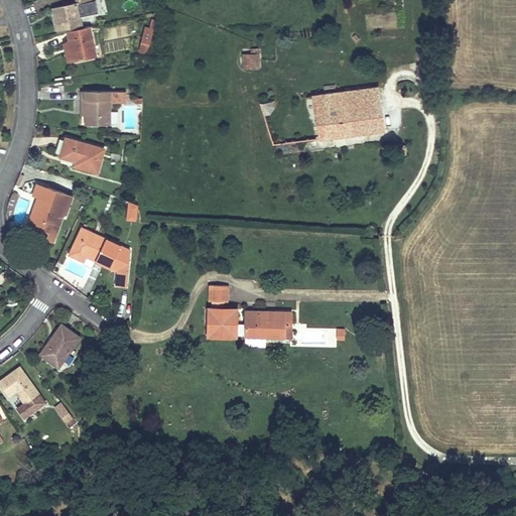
[(67,30),(78,28),(92,25),(89,13),(100,10),(98,0),(84,0),(85,1),(61,6),(67,30)]
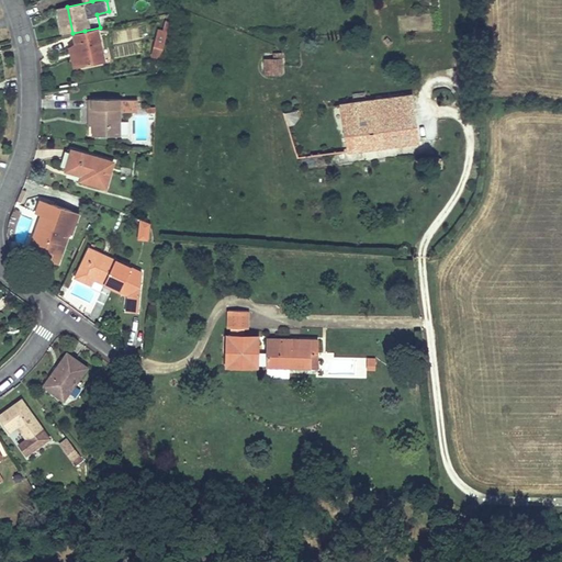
[(119,63),(111,25),(100,27),(85,31),(92,68),(119,63)]
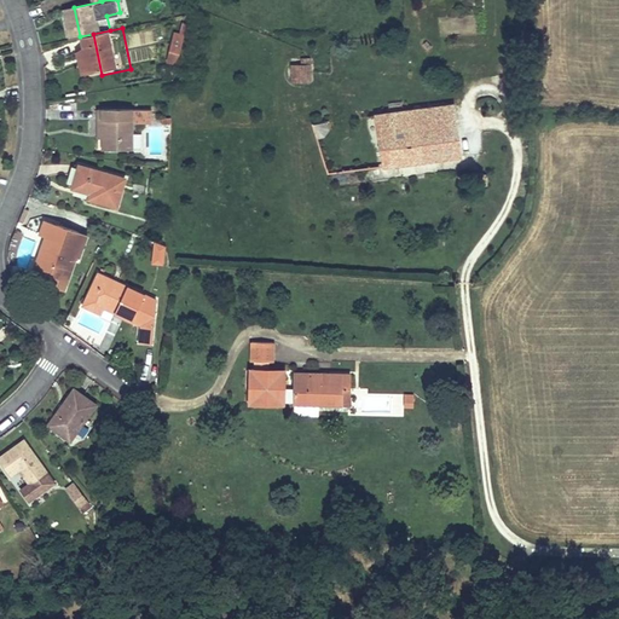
[(165,62),(177,65),(185,34),(173,32),(165,62)]
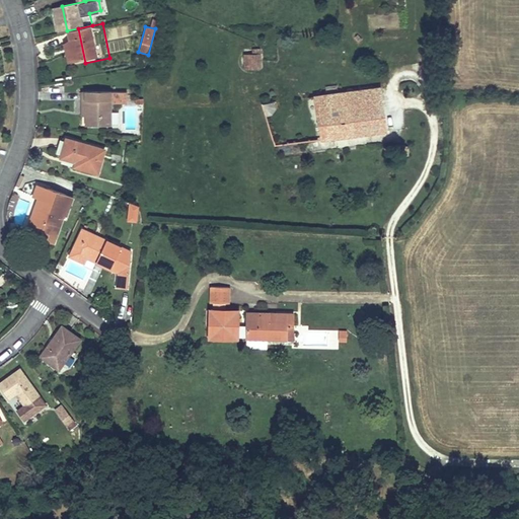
[(243,70),(261,70),(261,49),(242,49),(243,70)]
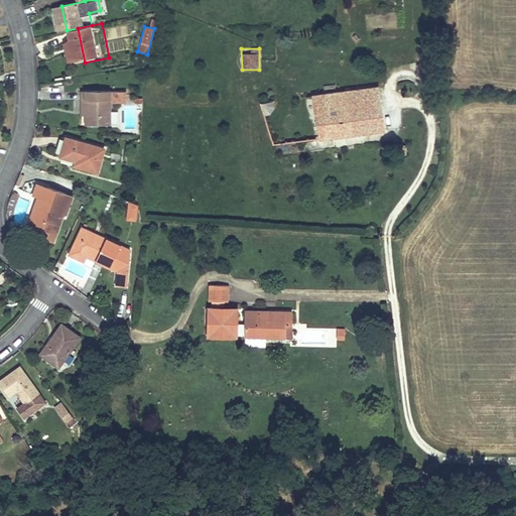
[(385,130),(377,83),(264,100),(271,147),(385,130)]
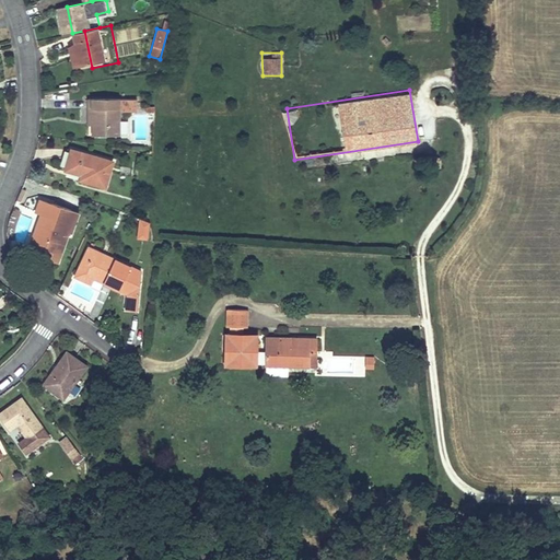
[(117,101),(100,98),(97,107),(103,109),(102,136),(128,138),(130,109),(116,107),(117,101)]
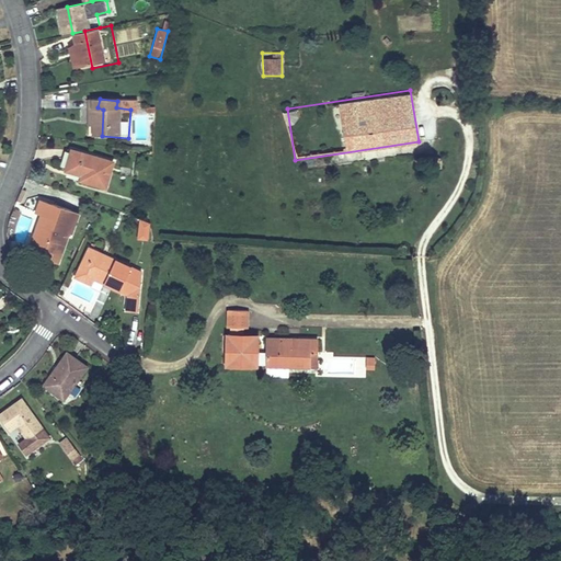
[(119,163),(76,150),(69,170),(91,176),(89,183),(111,189),(119,163)]
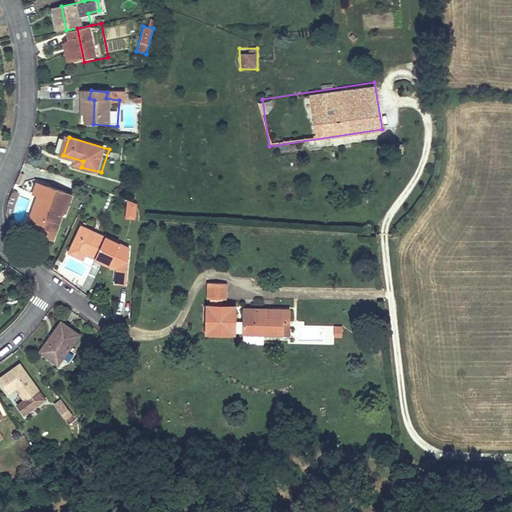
[(418,154),(417,144),(408,145),(408,154),(418,154)]
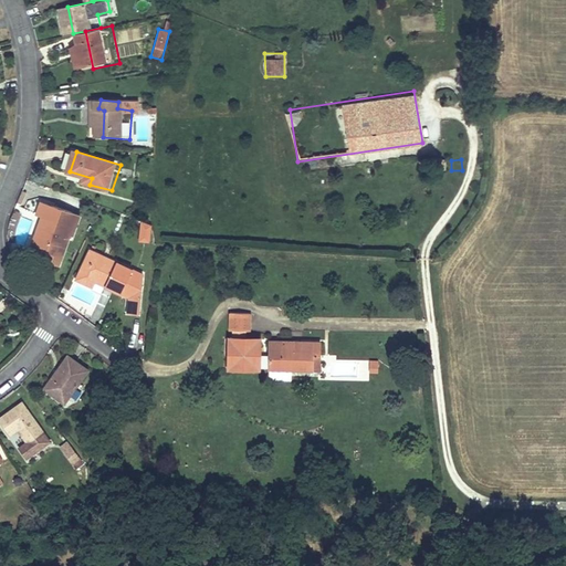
[(35,207),(40,195),(35,192),(32,202),(31,206),(35,207)]
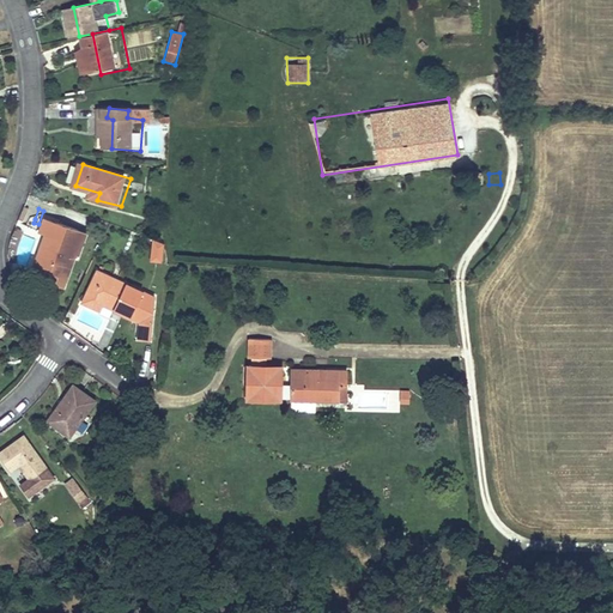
[(89,234),(46,219),(40,234),(48,236),(36,268),(53,274),(50,283),(68,287),(79,253),(83,254),(89,234)]
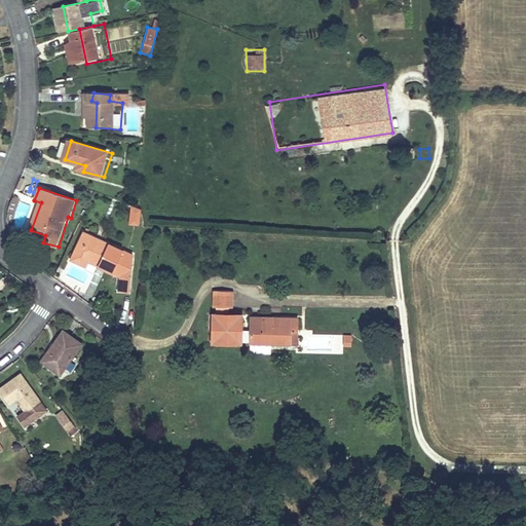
[(126,224),(139,226),(142,208),(129,205),(126,224)]
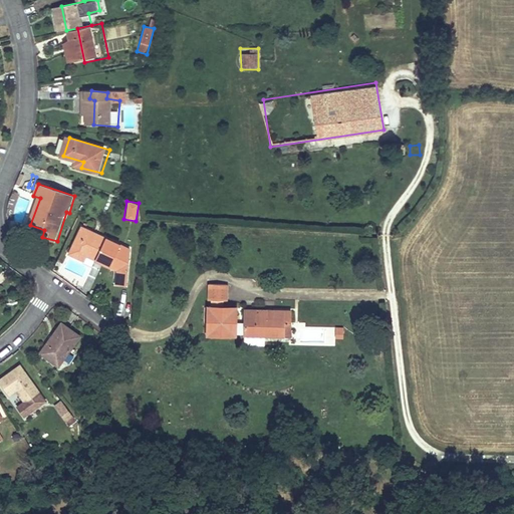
[(109,259),(118,237),(86,225),(75,251),(90,258),(93,253),(109,259)]
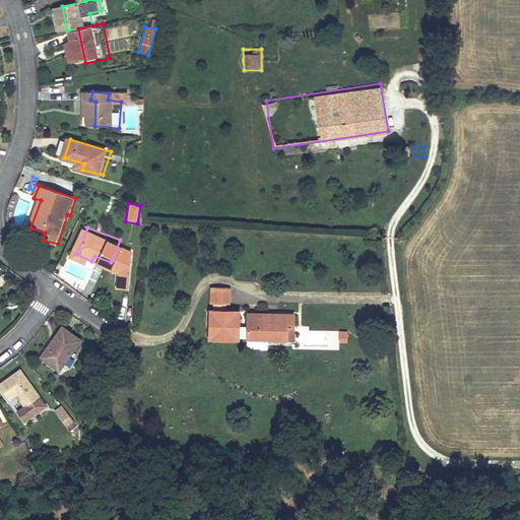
[(281,346),(281,332),(289,332),(289,322),(244,323),(245,335),(233,335),(233,322),(219,323),(219,315),(226,315),(226,298),(205,298),(205,315),(211,315),(211,323),(204,323),(204,349),(234,349),(234,346),(245,346),(245,347),(265,347),(281,346)]
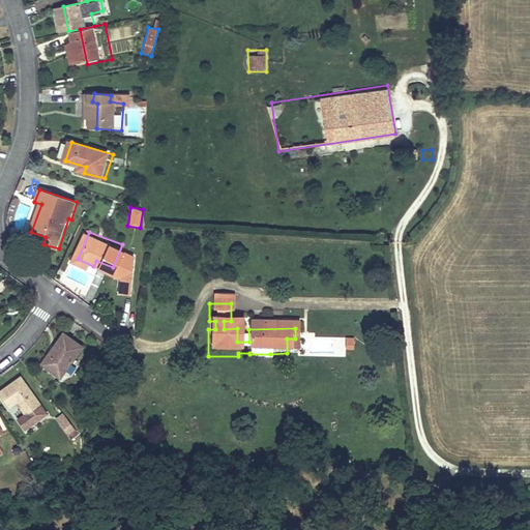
[(85,346),(63,331),(39,365),(60,380),(85,346)]
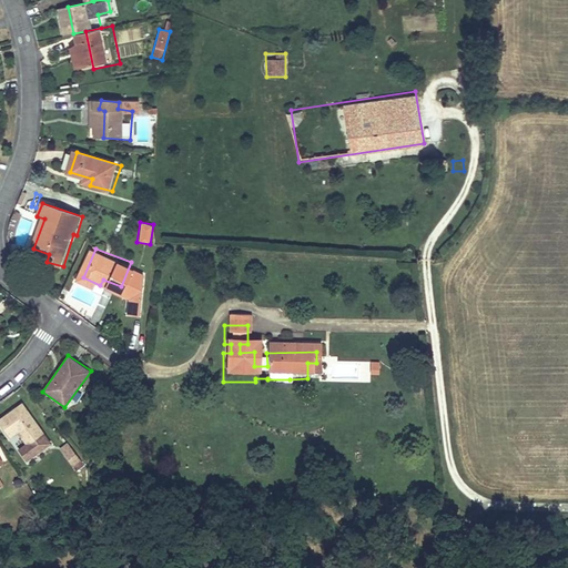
[(369,374),(378,374),(378,362),(369,362),(369,374)]
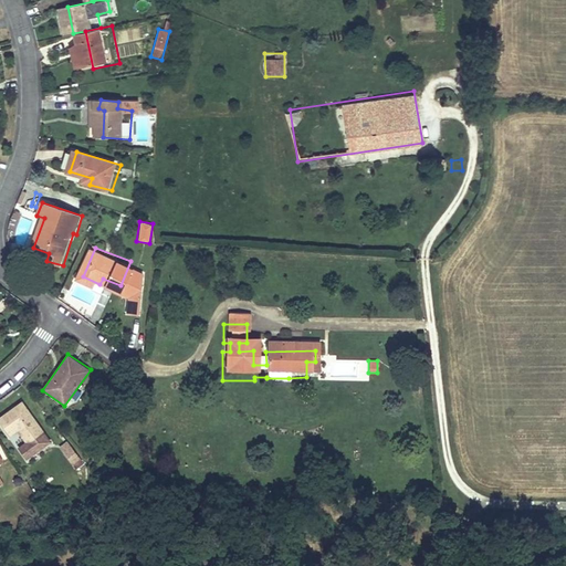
[(315,362),(306,362),(306,377),(316,377),(315,362)]
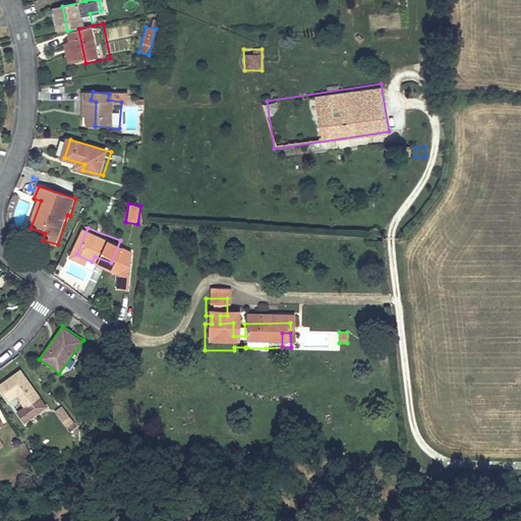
[(47,408),(20,369),(0,383),(0,390),(8,401),(15,397),(22,408),(16,412),(23,423),(47,408)]
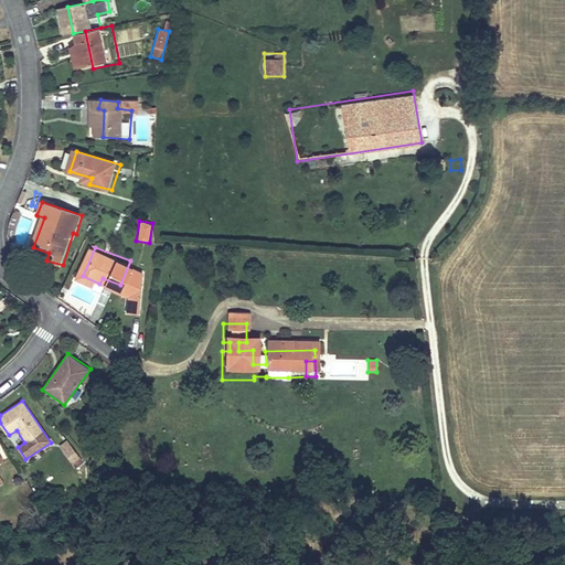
[(66,441),(60,447),(63,451),(70,447),(66,441)]
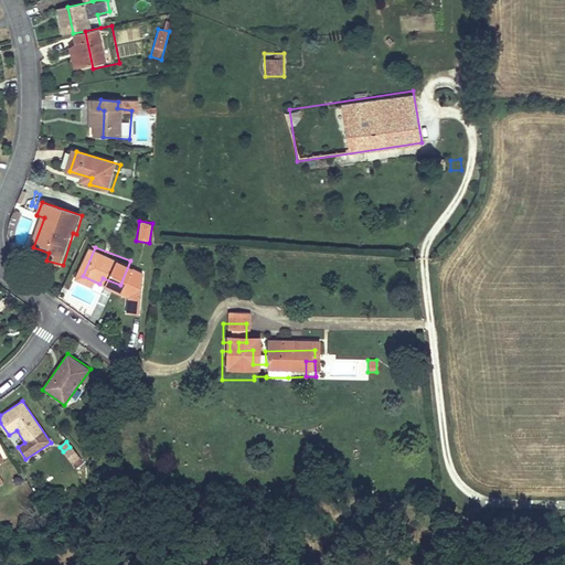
[(0,467),(2,467),(10,460),(0,445),(0,467)]
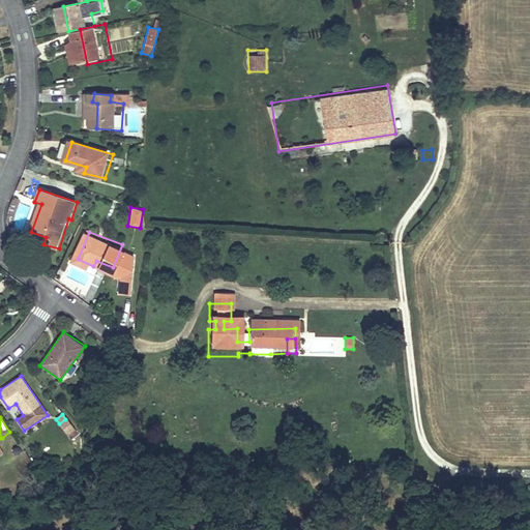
[(65,419),(59,423),(70,437),(76,432),(65,419)]
